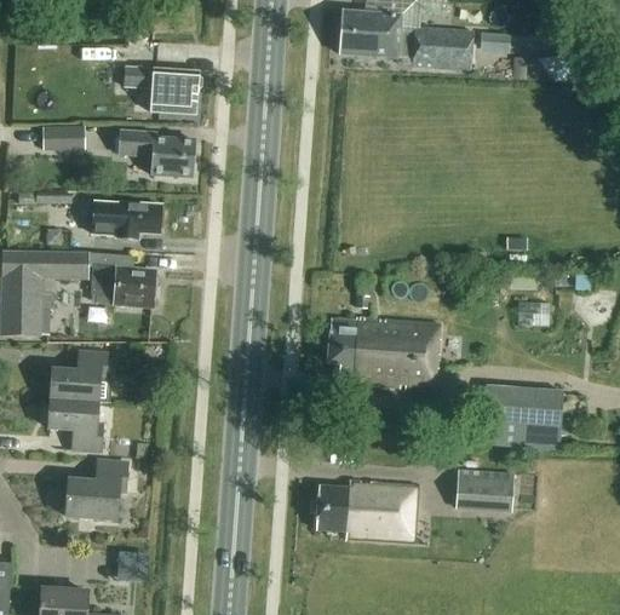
[(470,70),(472,34),(412,30),(412,32),(401,32),(402,12),(344,9),(343,13),(342,13),(342,27),(343,27),(342,53),(413,57),(412,67),(470,70)]
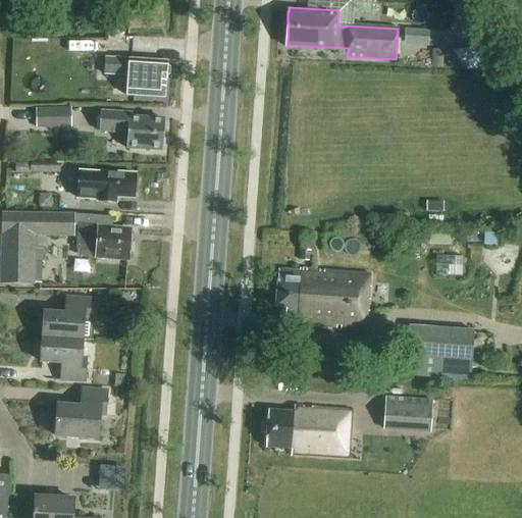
[(468,9),(467,24),(481,26),(482,10),(468,9)]
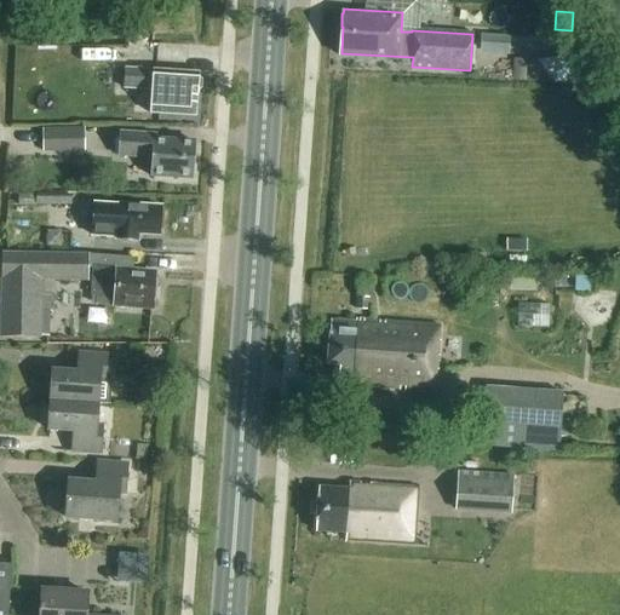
[(201,85),(201,76),(197,73),(199,70),(125,65),(124,84),(151,86),(150,109),(195,111),(196,88),(201,85)]
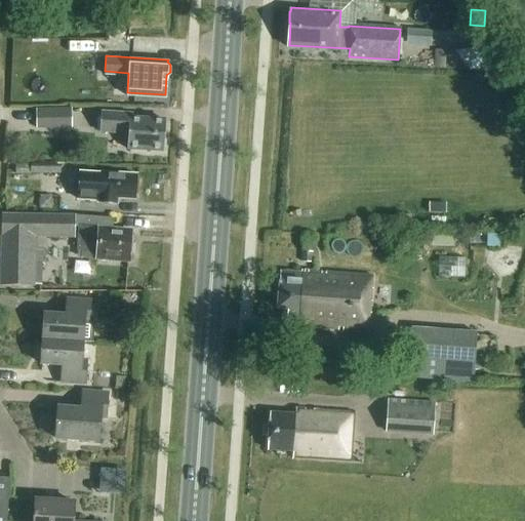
[(71,106),(36,107),(36,126),(72,125),(71,106)]
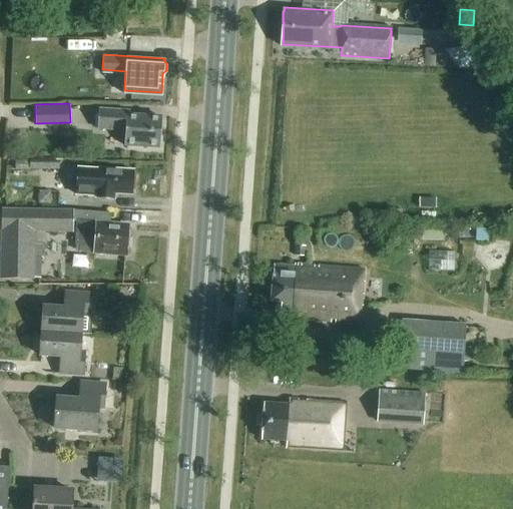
[(125,142),(159,145),(159,141),(162,139),(162,134),(159,132),(160,115),(128,112),(128,109),(100,107),(98,126),(126,128),(125,142)]
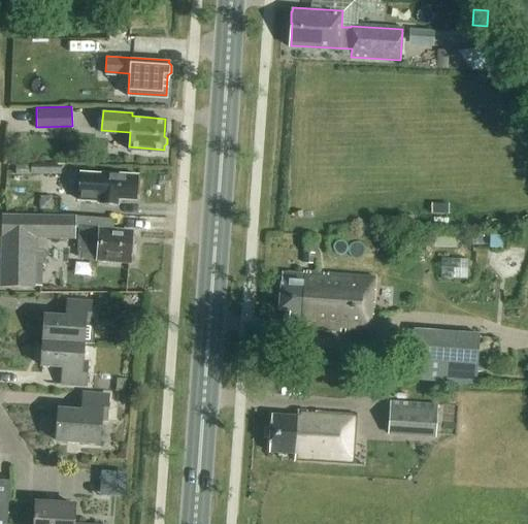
[(15,162),(15,172),(29,172),(29,162),(15,162)]
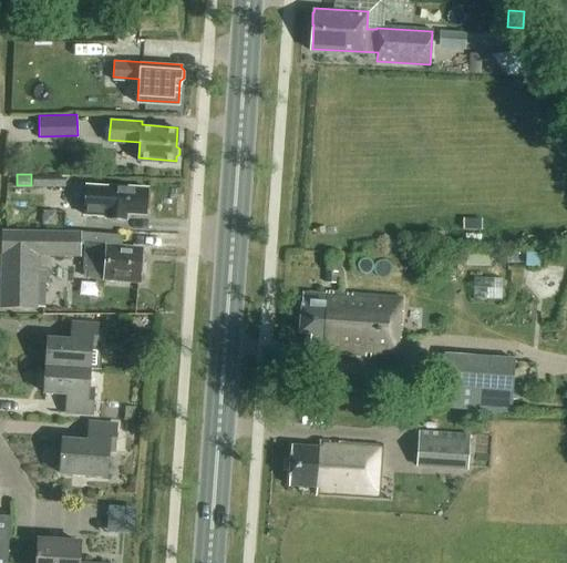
[(32,174),(32,185),(65,185),(65,175),(32,174)]
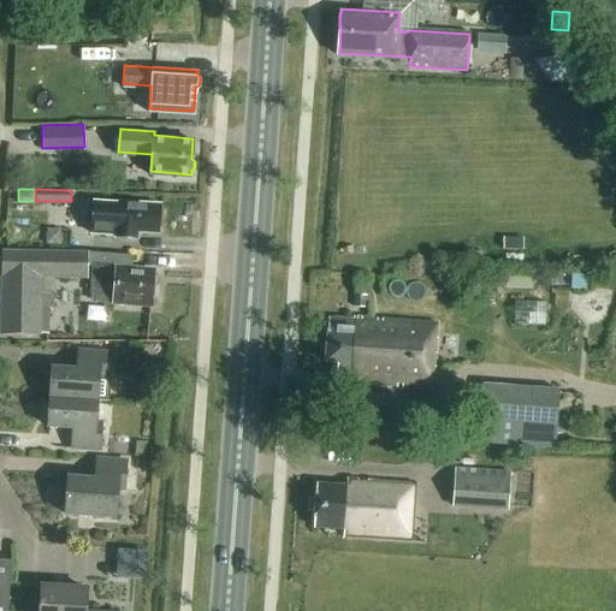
[(94,201),(92,232),(116,233),(116,235),(137,236),(137,229),(158,231),(160,202),(118,200),(118,202),(94,201)]
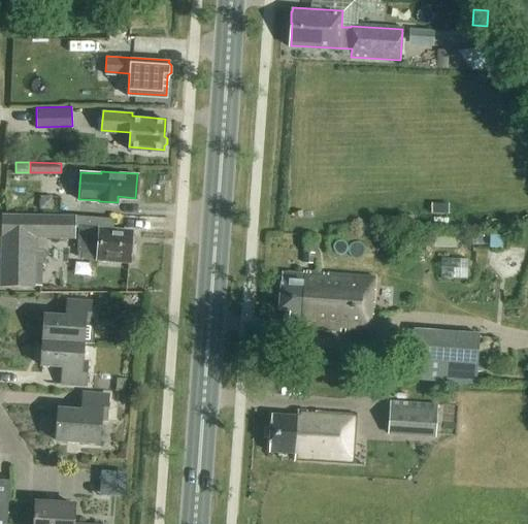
[(75,236),(75,215),(2,213),(0,284),(34,285),(35,235),(75,236)]
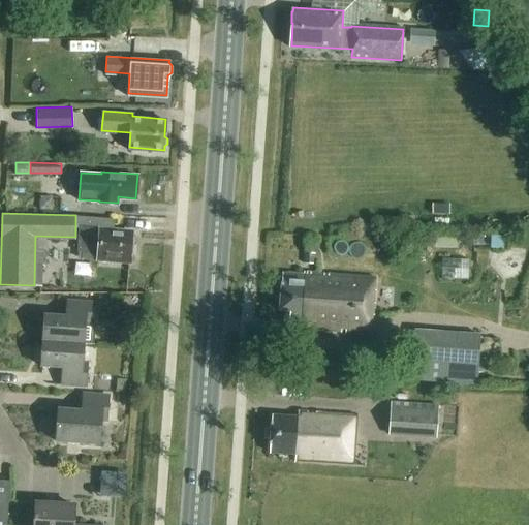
[(114,230),(115,217),(81,215),(78,248),(83,249),(82,256),(96,258),(96,255),(99,255),(103,259),(109,259),(112,256),(131,257),(133,233),(114,230)]
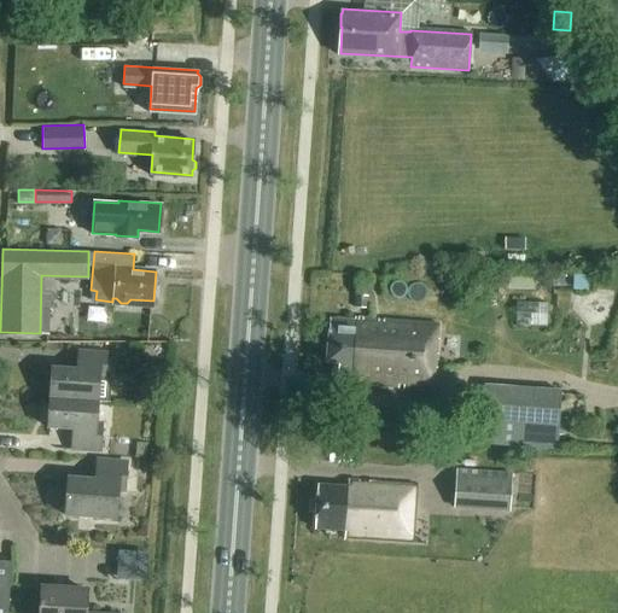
[(355,293),(355,305),(368,305),(368,295),(355,293)]
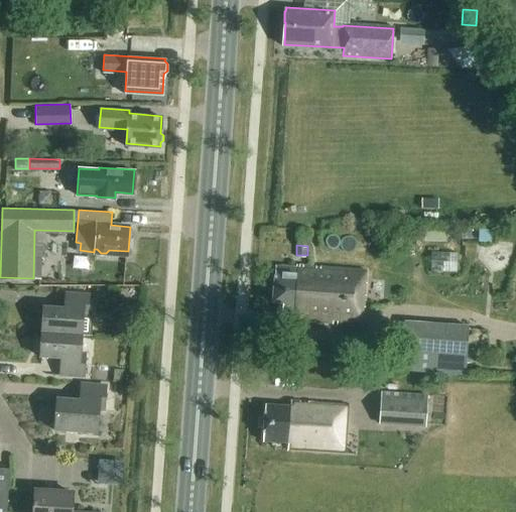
[(360,323),(364,268),(293,264),(292,266),(273,265),(270,300),(279,301),(278,317),(360,323)]
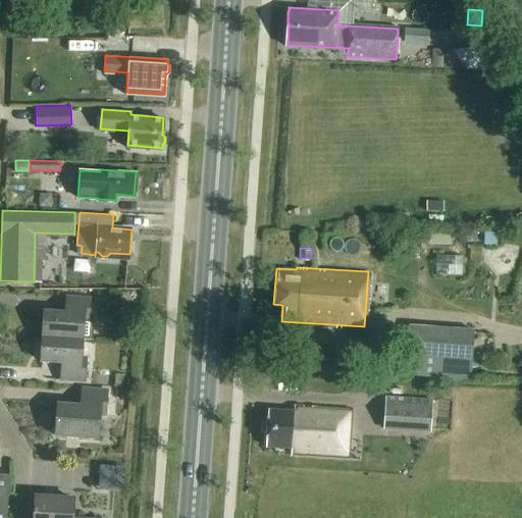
[(94,318),(90,318),(92,297),(67,295),(65,311),(45,309),(43,334),(83,338),(83,337),(93,338),(94,318)]
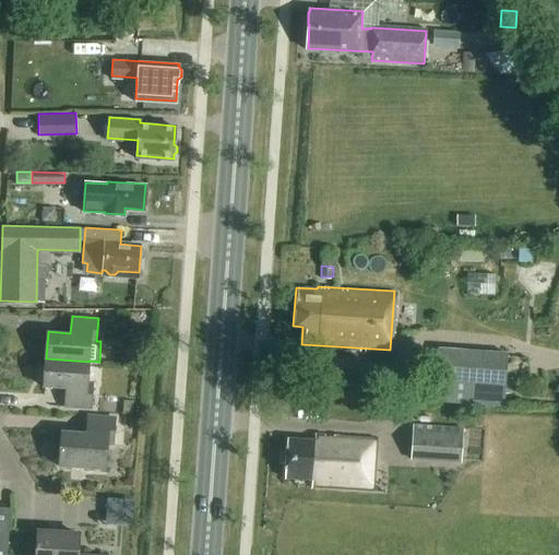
[(135,342),(128,355),(137,361),(139,358),(145,349),(140,344),(135,342)]
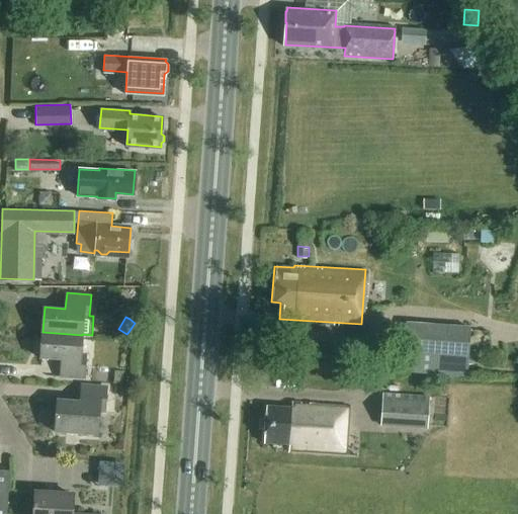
[(465,374),(468,328),(405,322),(401,370),(465,374)]
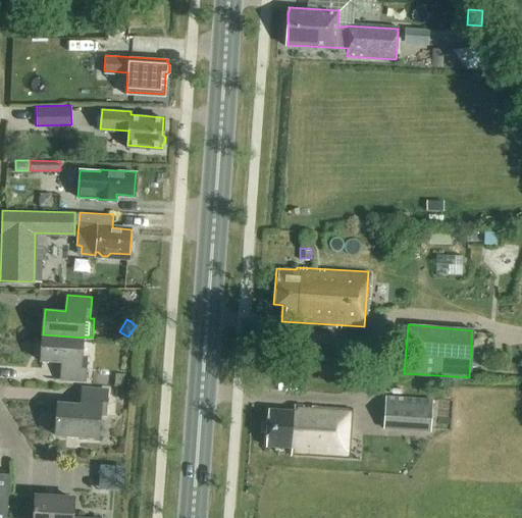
[(83,338),(43,334),(41,358),(62,360),(60,375),(85,377),(87,356),(82,355),(83,338)]
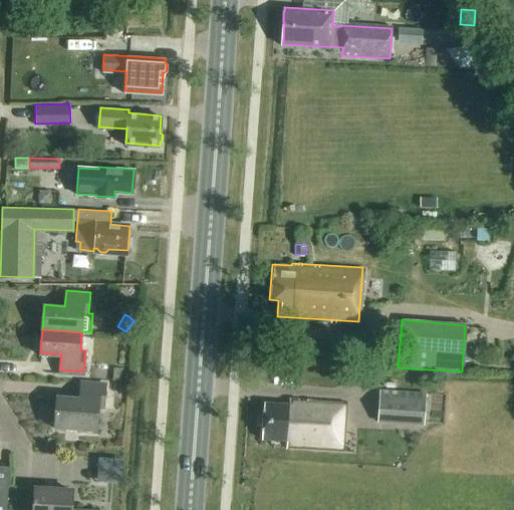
[(103,407),(104,383),(80,380),(78,398),(56,396),(54,426),(96,429),(98,406),(103,407)]
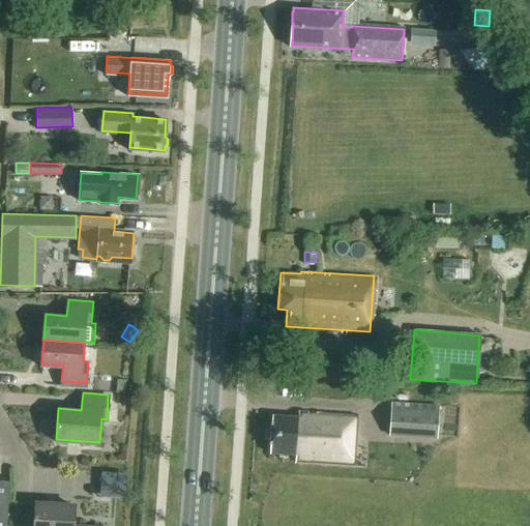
[(439,404),(390,401),(388,435),(437,438),(439,404)]
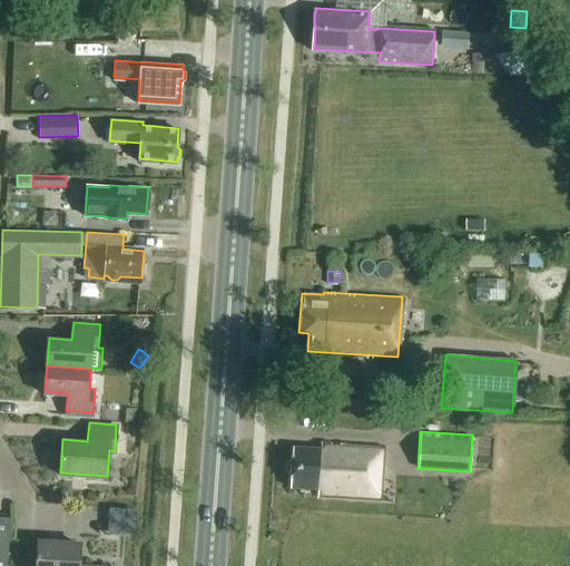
[(380,479),(383,443),(318,439),(318,447),(292,445),(290,484),(314,486),(314,493),(376,497),(377,479),(380,479)]
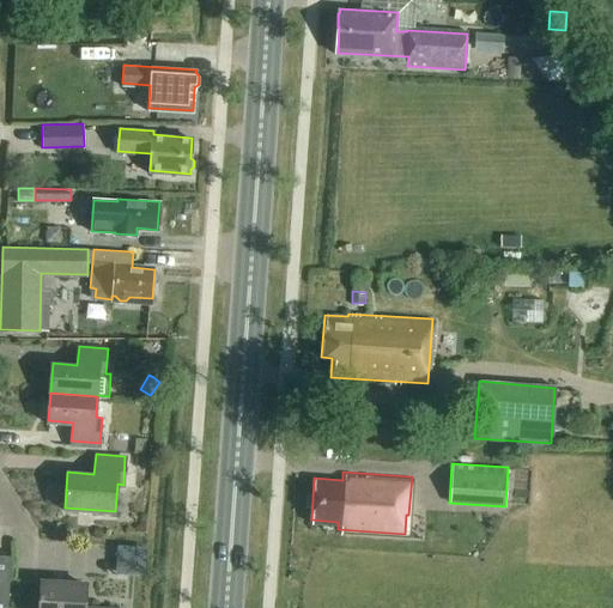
[(122,607),(86,606),(87,583),(44,581),(43,596),(41,596),(40,607),(122,607)]
